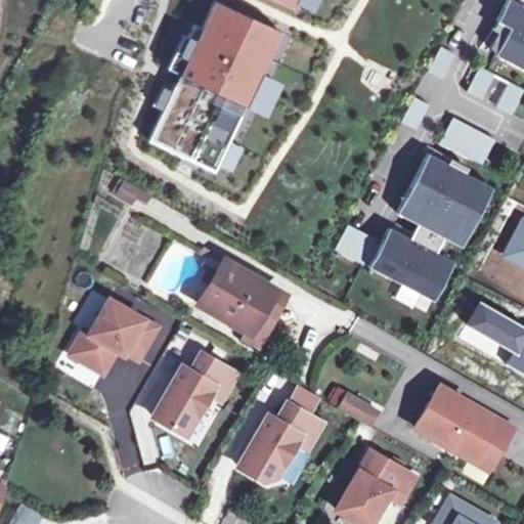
[(269,27),(212,0),(200,28),(192,25),(188,31),(171,71),(177,74),(165,100),(146,141),(181,158),(178,163),(194,171),(198,165),(212,172),(215,166),(227,140),(228,137),(244,105),(258,74),(259,73),(265,58),(257,54),(269,27)]
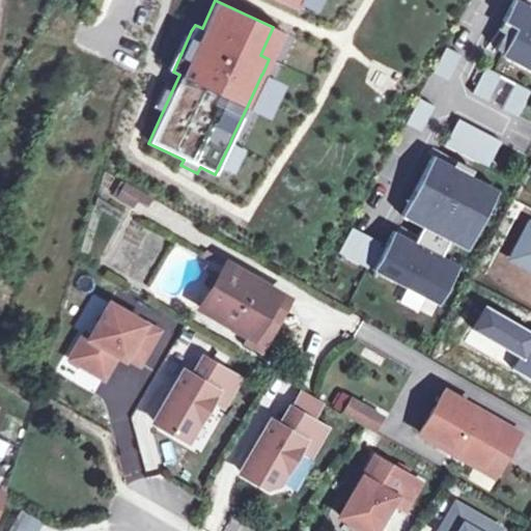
[(504,30),(495,48),(502,52),(500,55),(530,71),(530,0),(525,0),(524,3),(516,0),(512,0),(502,21),(514,27),(511,33),(504,30)]
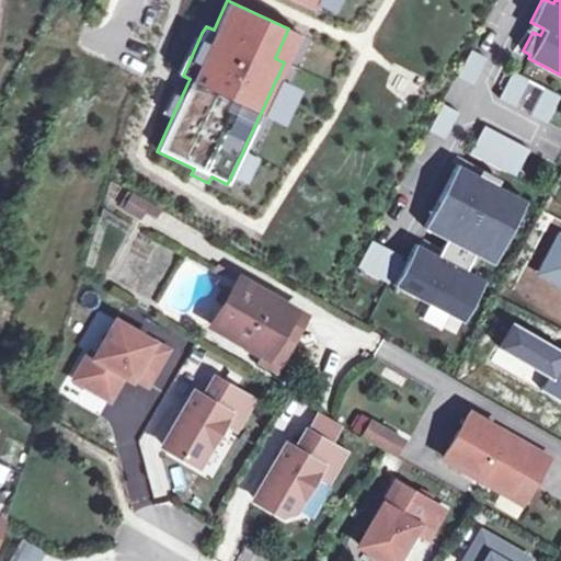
[(298,34),(288,29),(275,58),(284,63),(298,34)]
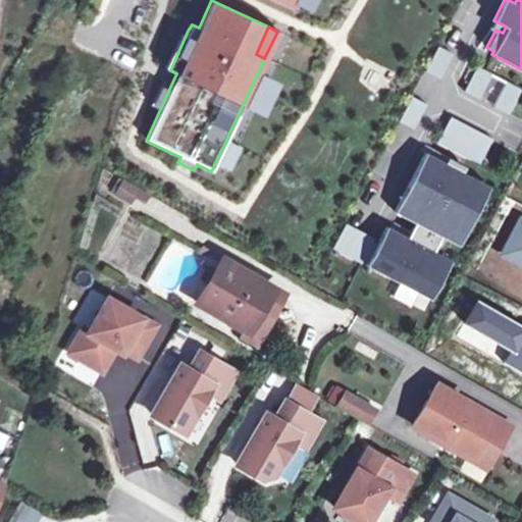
[(439,79),(445,68),(453,54),(439,47),(437,47),(430,60),(425,71),(426,72),(439,79)]
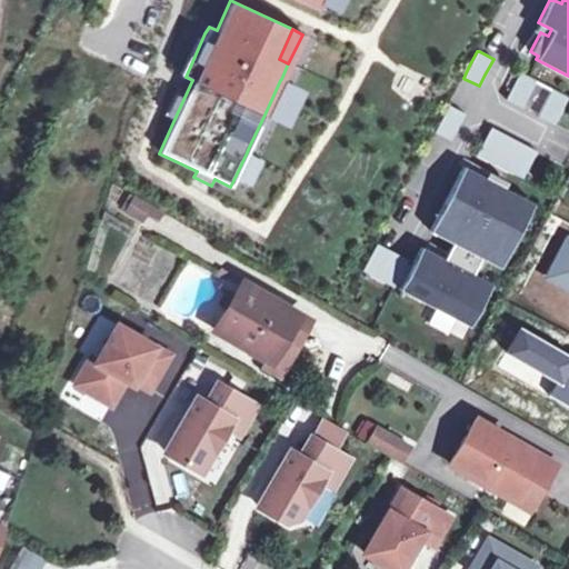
[(535,81),(519,72),(510,90),(506,99),(521,108),(526,100),(535,81)]
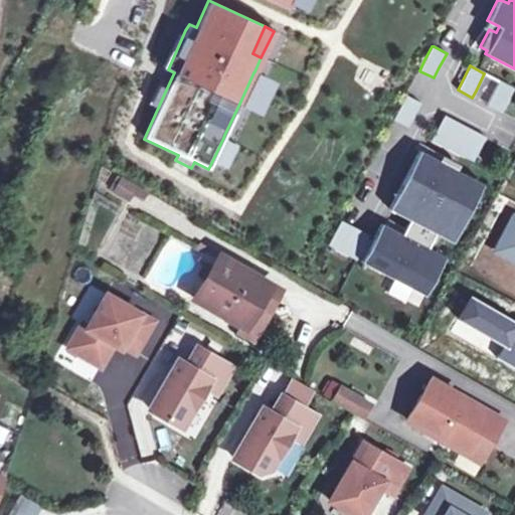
[(239,104),(251,110),(267,78),(253,72),(239,104)]
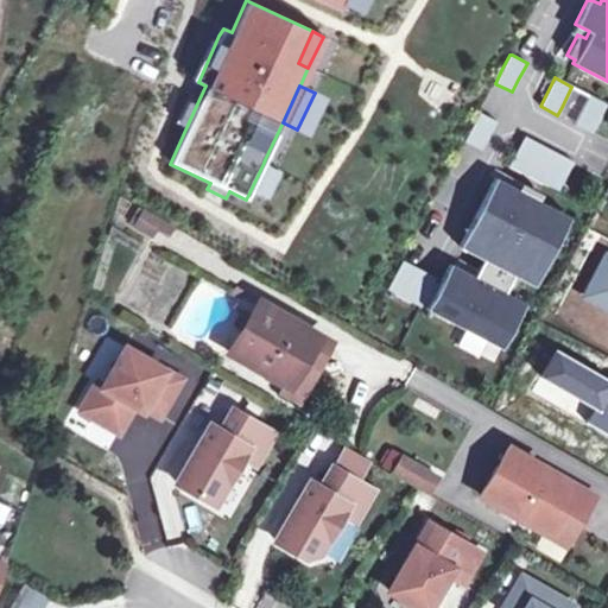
[(578,116),(575,124),(591,134),(595,127),(606,106),(589,96),(578,116)]
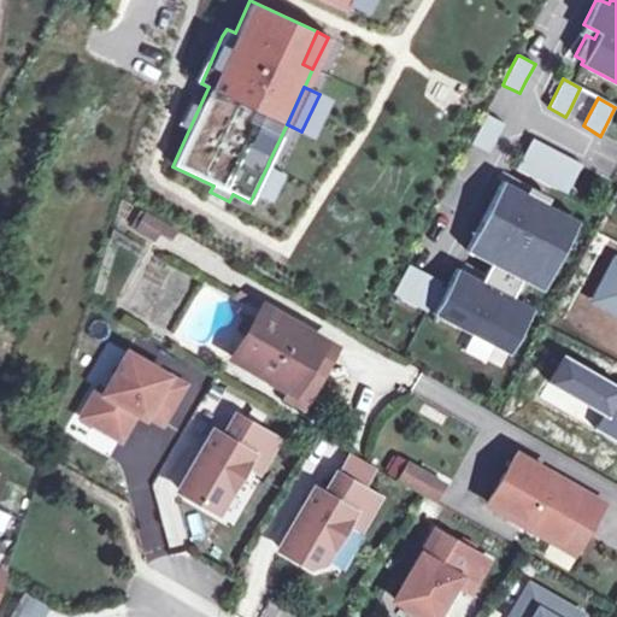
[(581,165),(533,139),(517,168),(566,194),(581,165)]
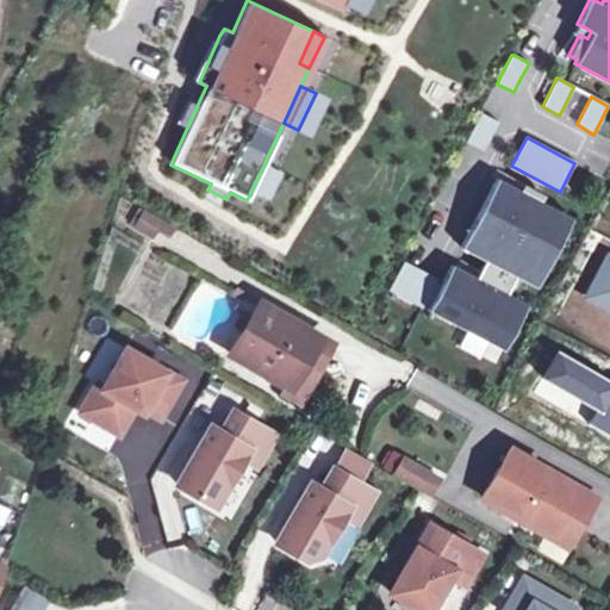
[(277,169),(265,163),(250,193),(263,199),(277,169)]
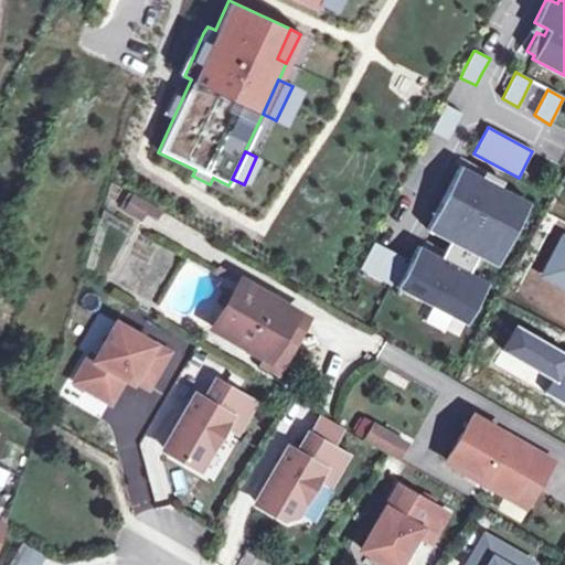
[(518,196),(460,167),(427,230),(465,249),(477,256),(486,260),(510,214),(518,196)]
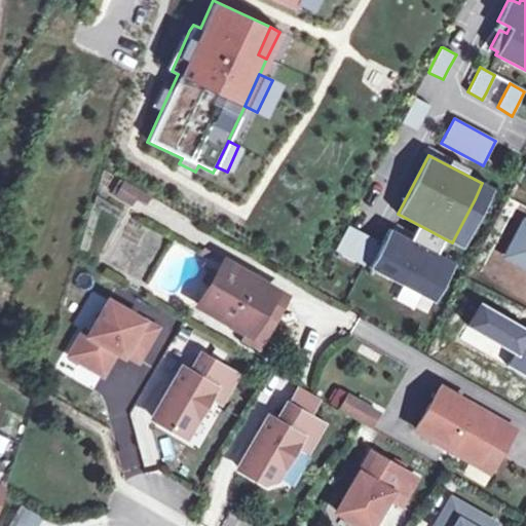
[(134,196),(138,189),(124,181),(116,195),(129,202),(134,196)]
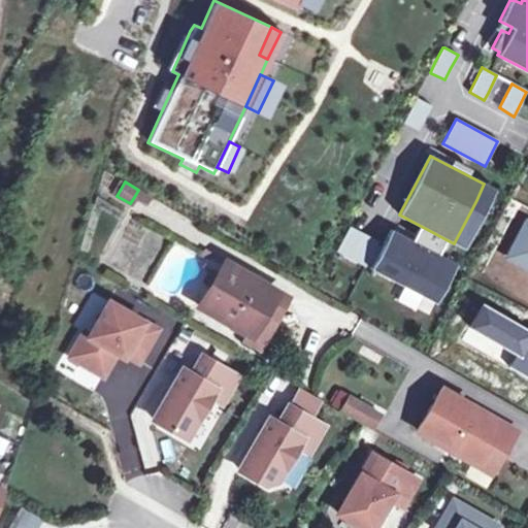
[(484,184),(476,200),(454,243),(463,249),(486,205),(494,189),(484,184)]
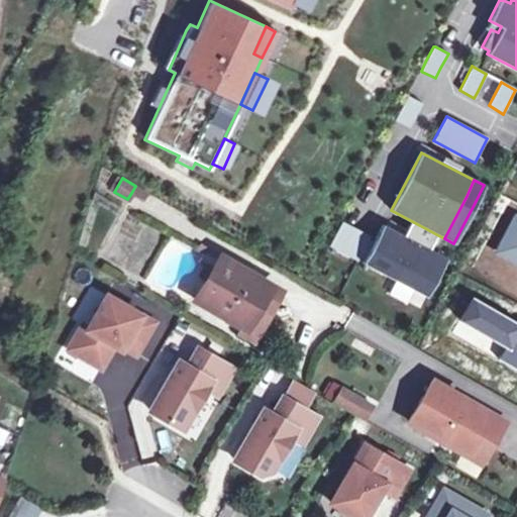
[(142,199),(146,192),(135,186),(131,193),(142,199)]
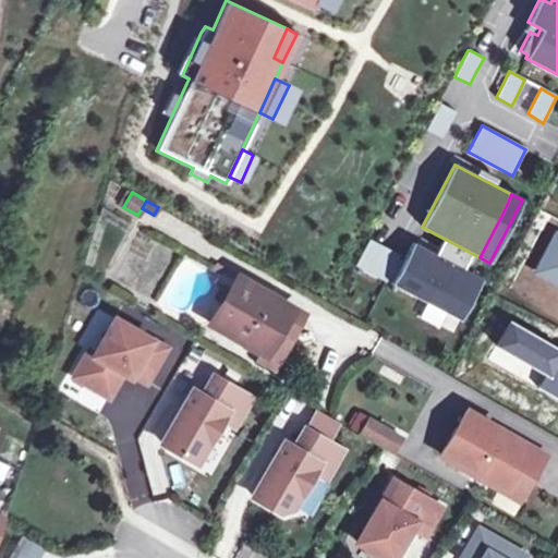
[(557,237),(555,242),(538,274),(557,283),(557,237)]
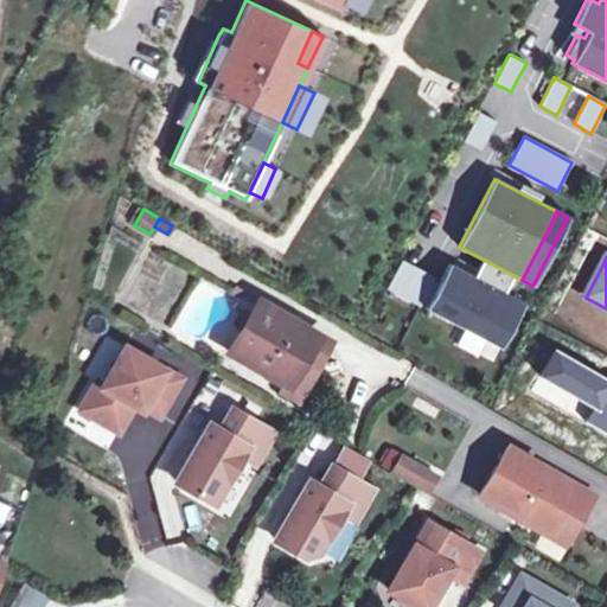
[(448,267),(439,286),(432,282),(435,278),(403,261),(388,289),(489,342),(510,302),(512,298),(503,293),(491,286),(448,264),(448,267)]
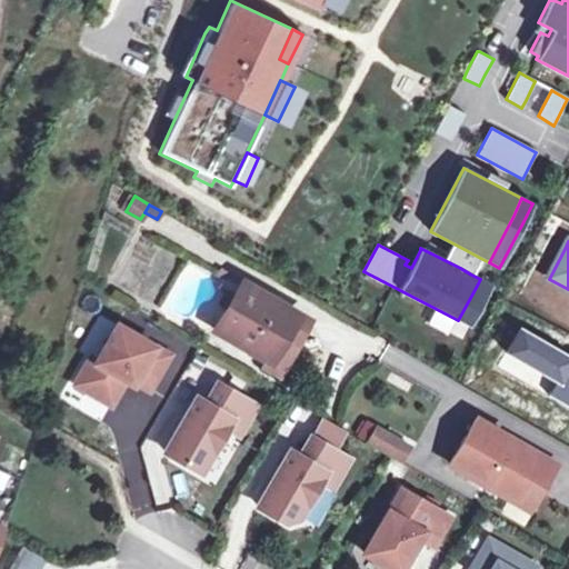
[(480,258),(468,251),(460,268),(471,275),(480,258)]
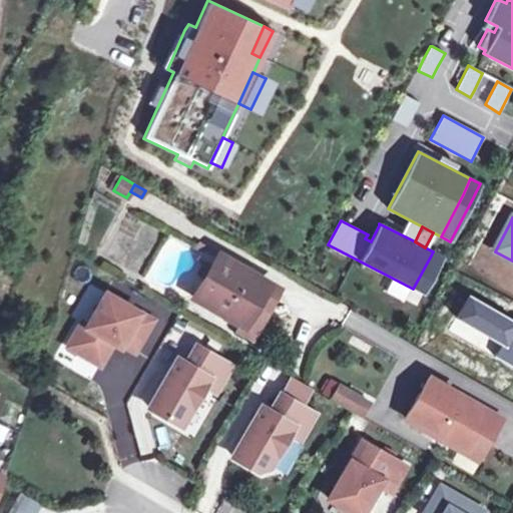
[(431,255),(413,289),(423,294),(440,261),(443,257),(433,251),(431,255)]
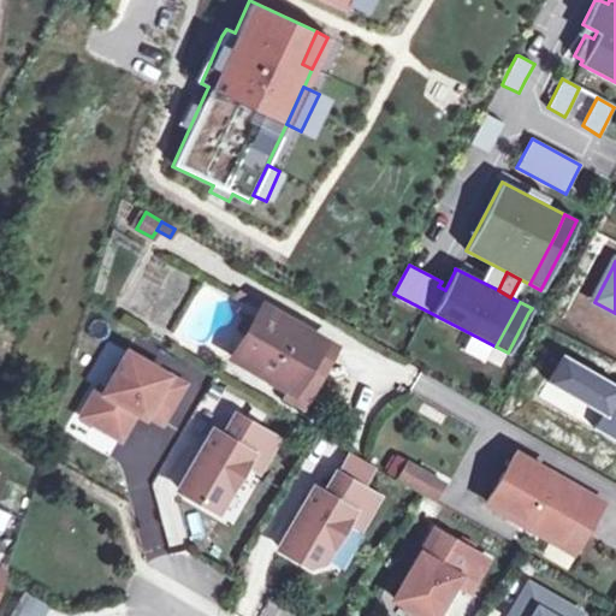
[(261,307),(232,356),(290,389),(319,339),(261,307)]
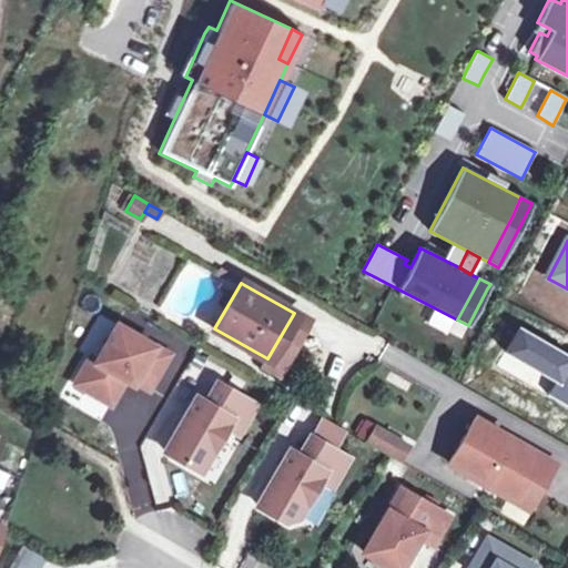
[(168,356),(115,326),(94,362),(89,359),(73,385),(109,406),(123,381),(131,385),(133,382),(148,391),(168,356)]
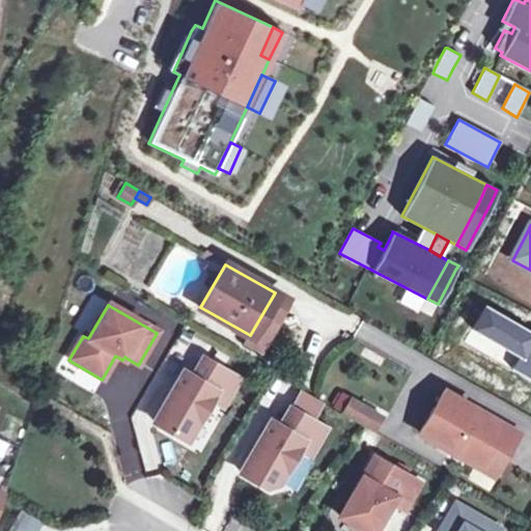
[(238,380),(201,359),(191,378),(182,372),(152,423),(186,443),(211,400),(222,407),(238,380)]
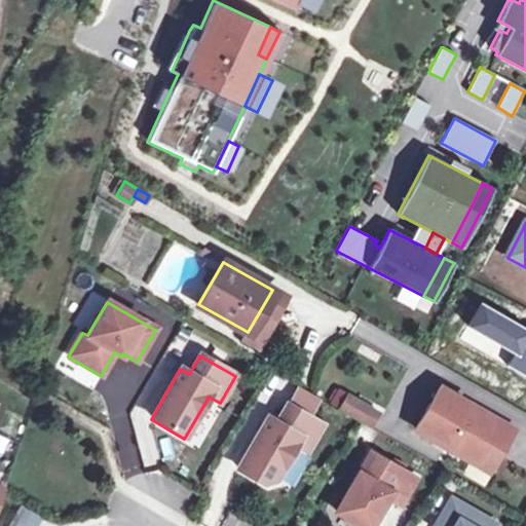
[(348,396),(339,412),(369,428),(377,412),(348,396)]
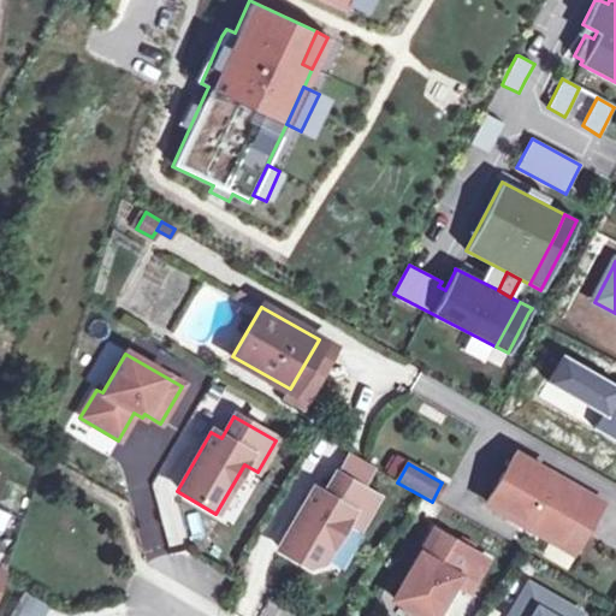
[(504,516),(521,525),(550,474),(533,465),(504,516)]
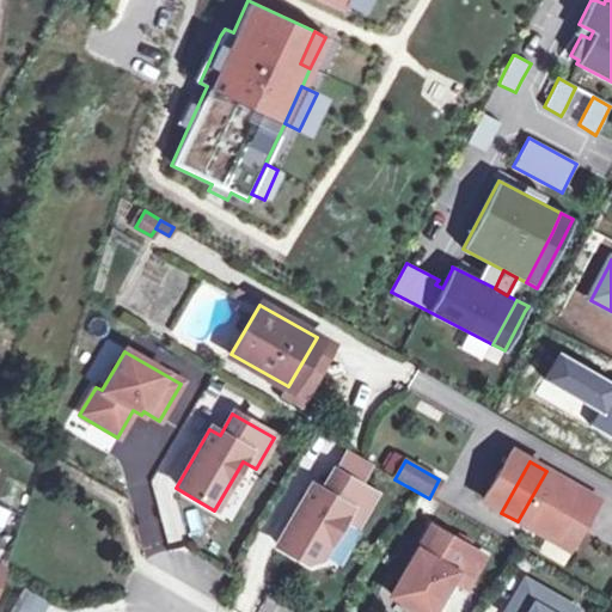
[(546,471),(518,521),(567,550),(595,500),(546,471)]
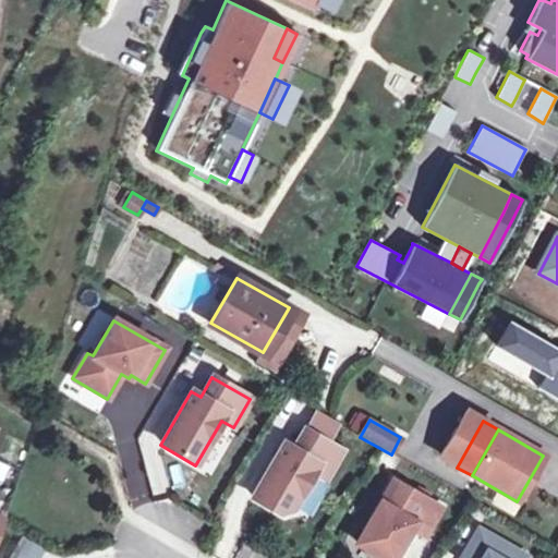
[(278,513),(292,510),(313,474),(325,481),(341,452),(303,431),(292,449),(283,444),(252,498),(278,513)]
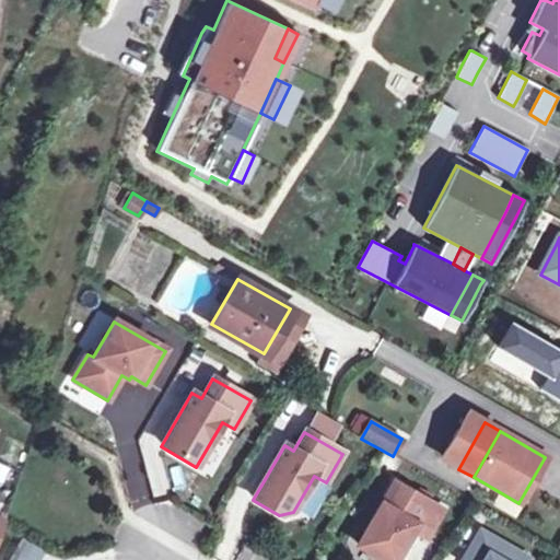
[(357,546),(381,559),(394,559),(411,532),(424,539),(442,511),(394,483),(357,546)]
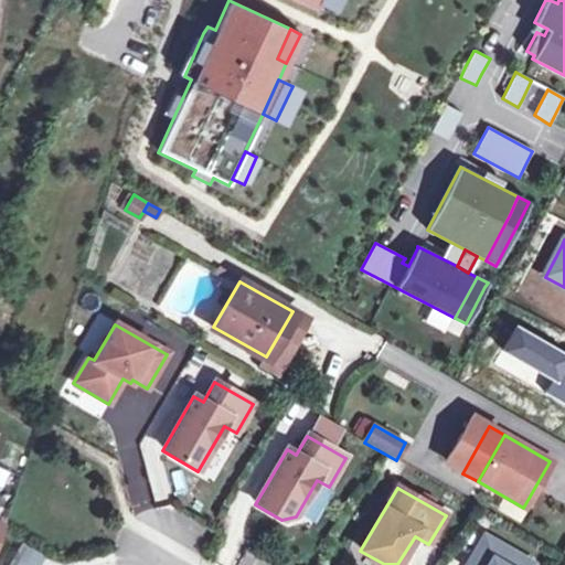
[(531,564),(484,537),(468,564),(531,564)]
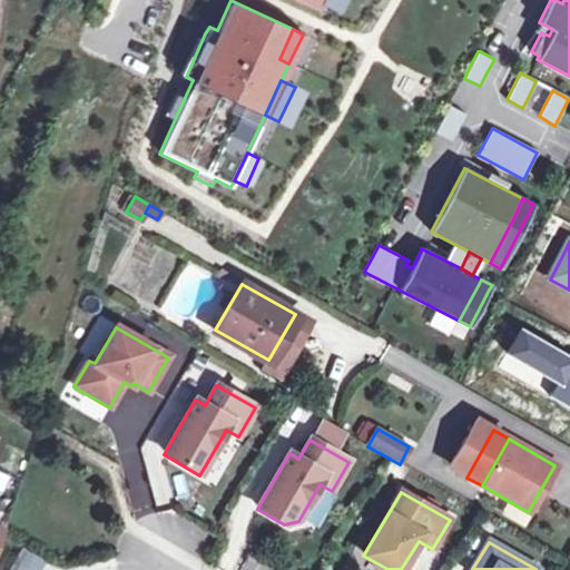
[(40,569),(46,558),(20,547),(10,569),(40,569)]
